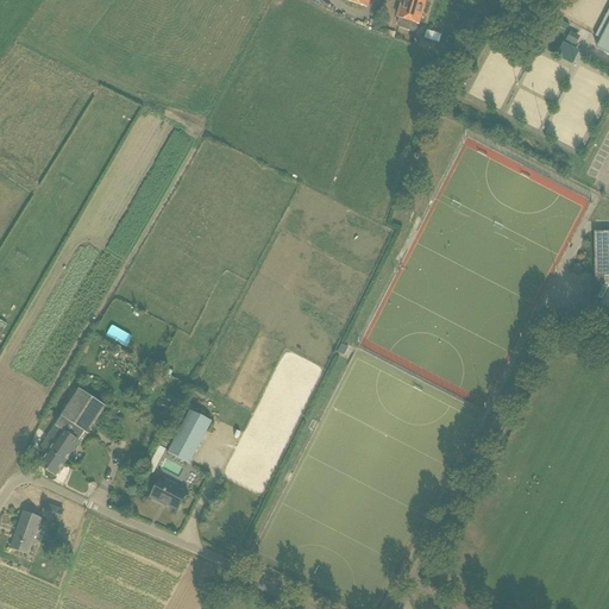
[(399,0),(402,0),(396,17),(420,25),(427,0),(399,0)]
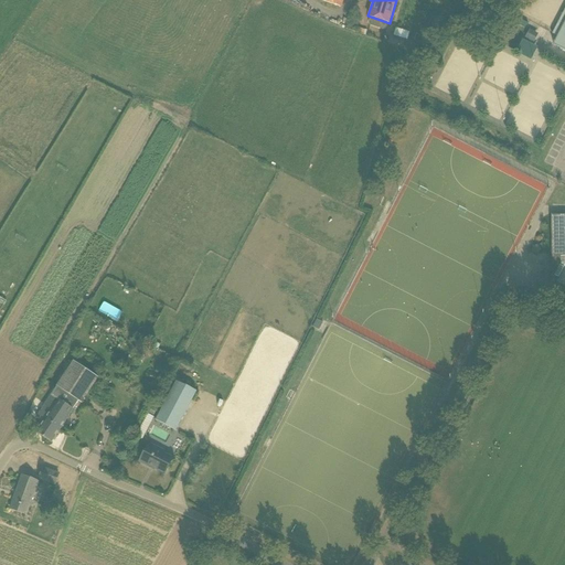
[(564,51),(564,8),(552,34),(558,38),(556,41),(554,45),(564,51)]
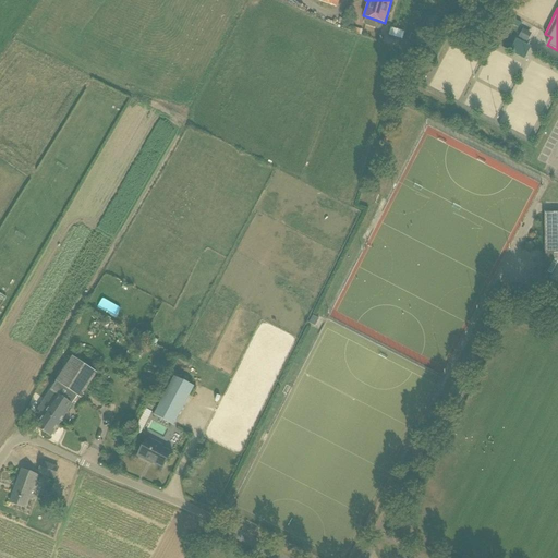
[(530,34),(522,29),(518,38),(525,41),(530,34)]
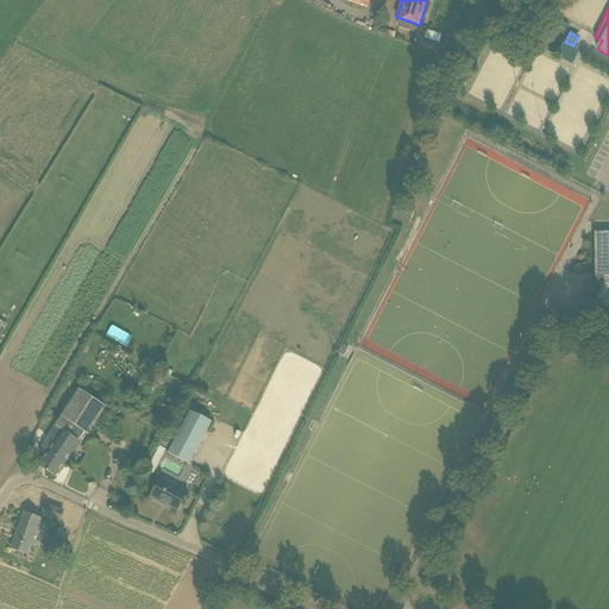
[(422,38),(419,45),(437,52),(440,44),(422,38)]
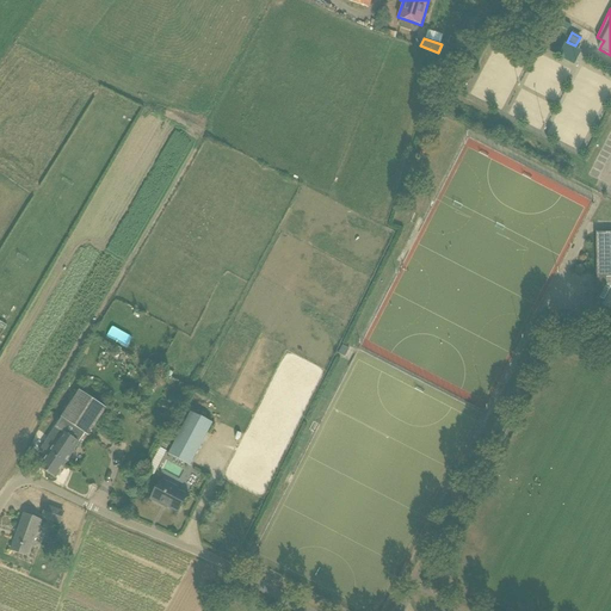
[(581,53),(566,44),(559,57),(574,66),(581,53)]
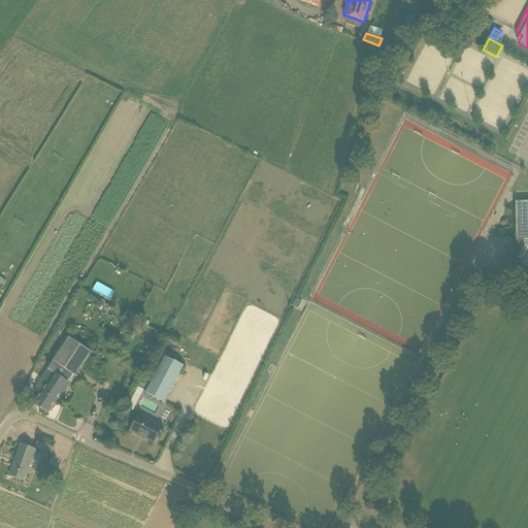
[(517,272),(527,278),(527,201),(516,201),(515,201),(516,241),(516,239),(527,238),(527,250),(521,264),(517,264),(517,262),(516,262),(516,273),(517,273),(517,272)]
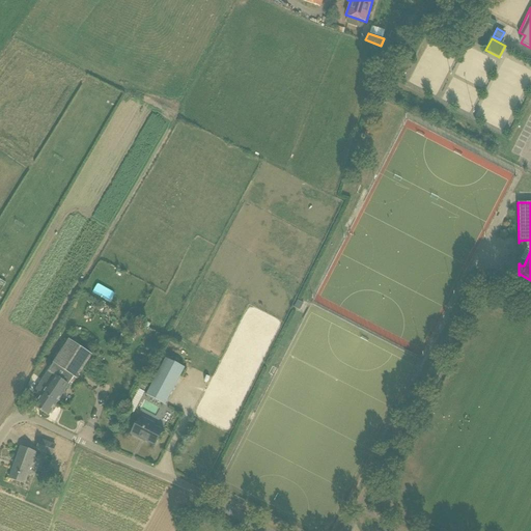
[(111,300),(114,294),(99,284),(94,291),(111,300)]
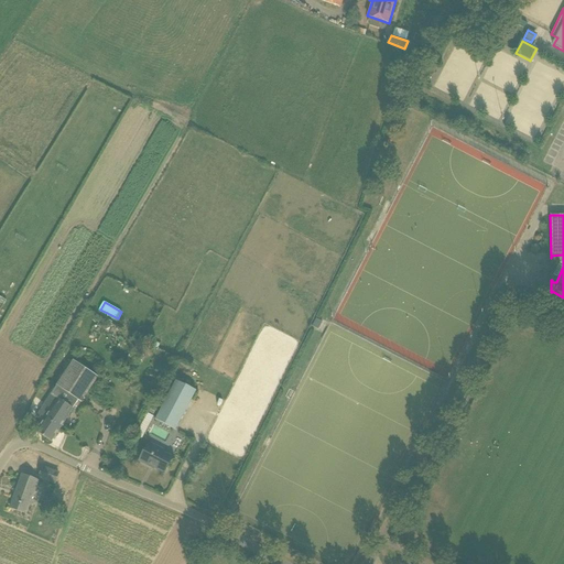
[(50,397),(36,418),(43,422),(36,432),(52,442),(73,409),(78,400),(82,402),(98,377),(74,360),(57,386),(57,387),(52,394),(51,393),(50,396),(50,397)]
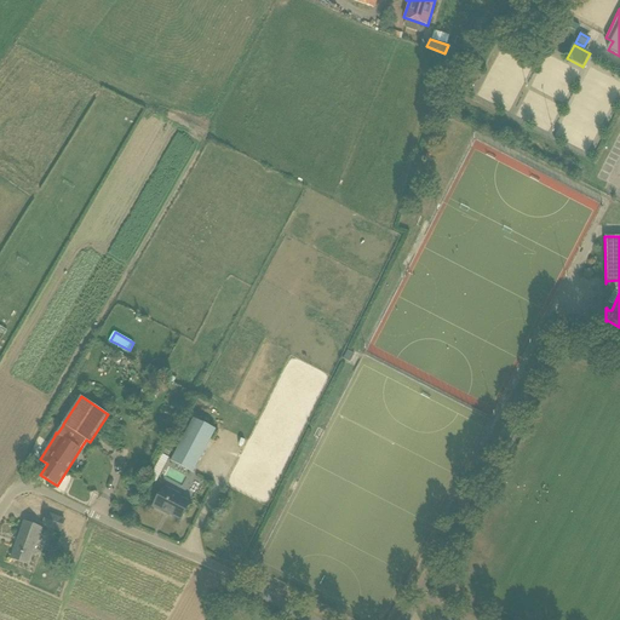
[(171,461),(193,474),(216,430),(194,418),(171,461)]
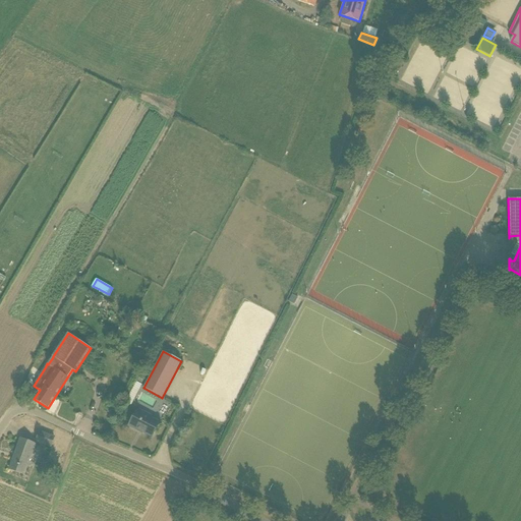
[(153,438),(160,423),(152,418),(153,416),(137,409),(128,426),(138,431),(139,430),(140,431),(153,438)]
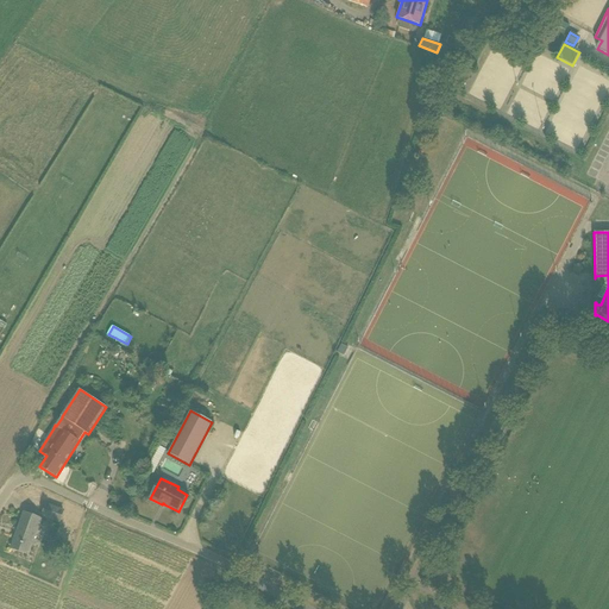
[(46,504),(43,516),(60,522),(63,510),(46,504)]
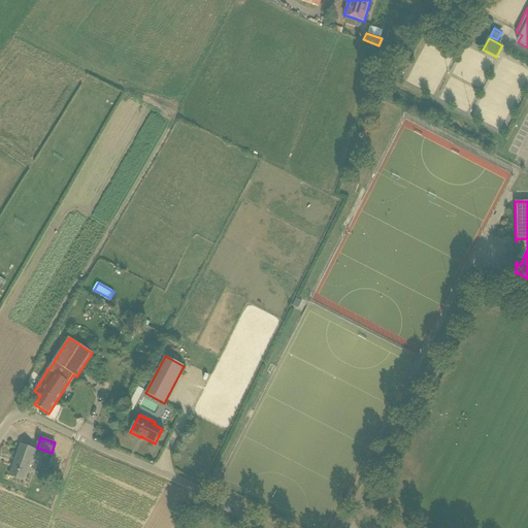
[(22,444),(10,475),(25,482),(36,451),(22,444)]
